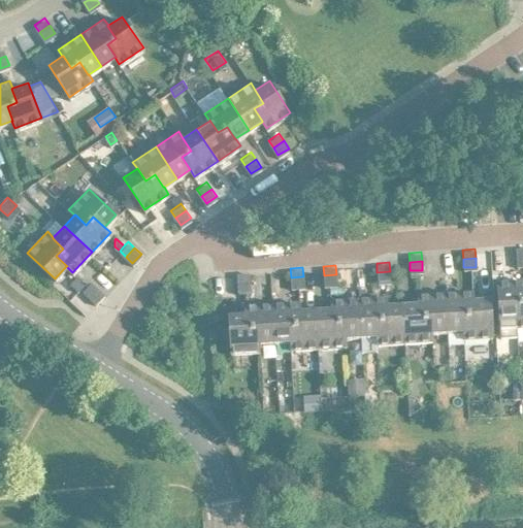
[(236,271),(237,281),(250,279),(249,271),(236,271)]
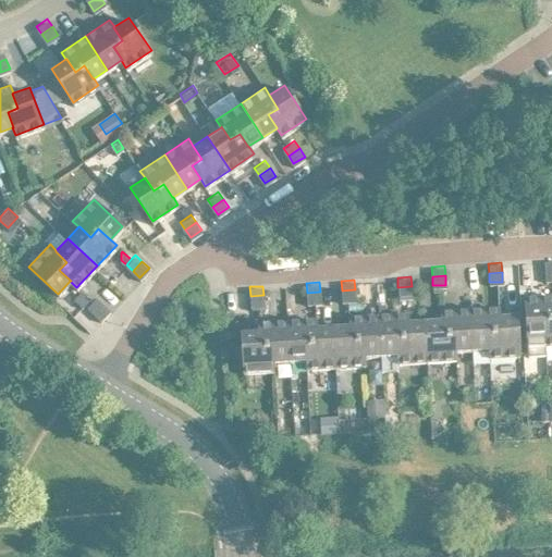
[(412,286),(397,287),(399,296),(412,296),(412,286)]
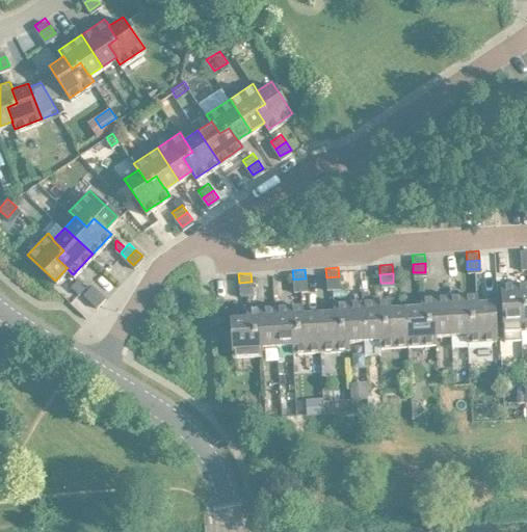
[(339,276),(326,277),(326,287),(339,286),(339,276)]
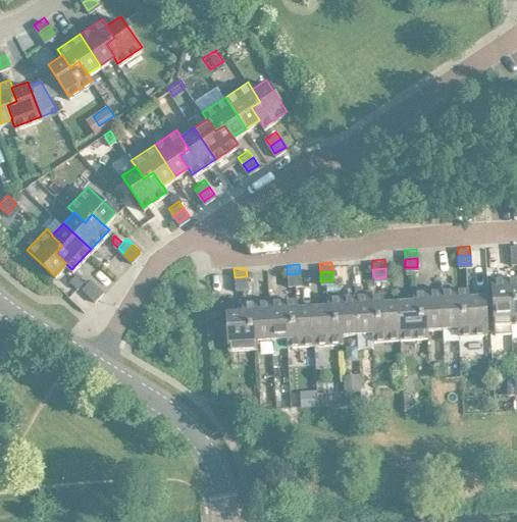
[(213,282),(221,282),(221,272),(213,272),(213,282)]
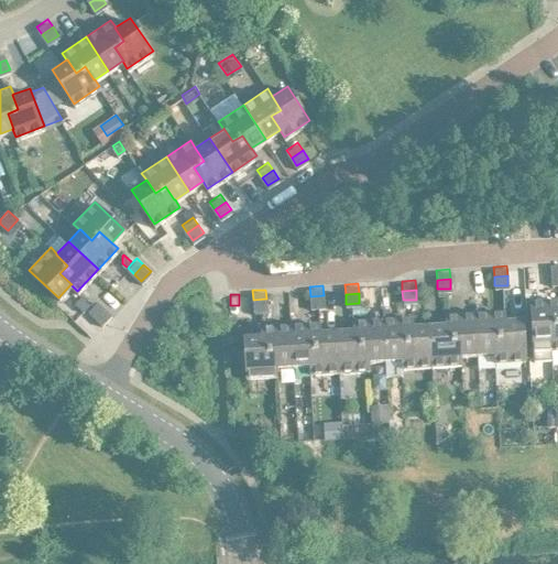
[(324,295),(310,296),(310,306),(324,305),(324,295)]
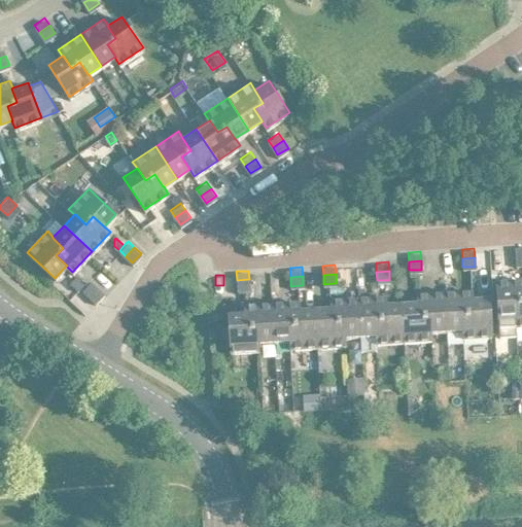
[(521,278),(495,280),(497,318),(514,317),(515,317),(514,302),(521,301),(521,278)]
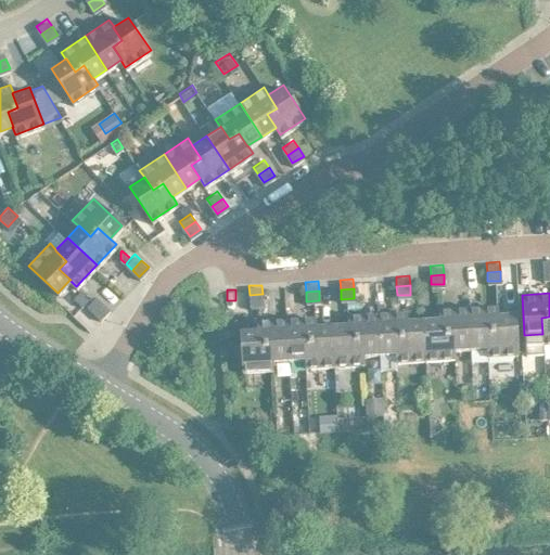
[(263,294),(250,295),(250,305),(263,304),(263,294)]
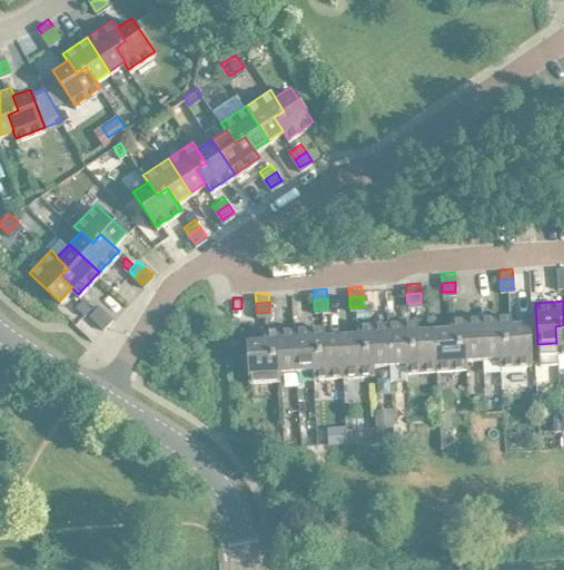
[(89,312),(96,320),(105,310),(98,303),(89,312)]
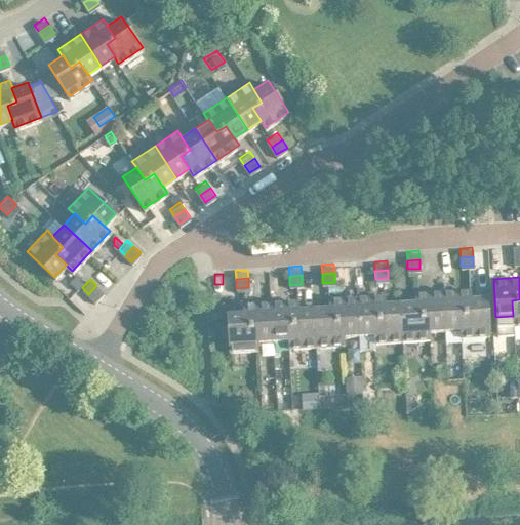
[(96,285),(88,294),(94,300),(104,291),(96,285)]
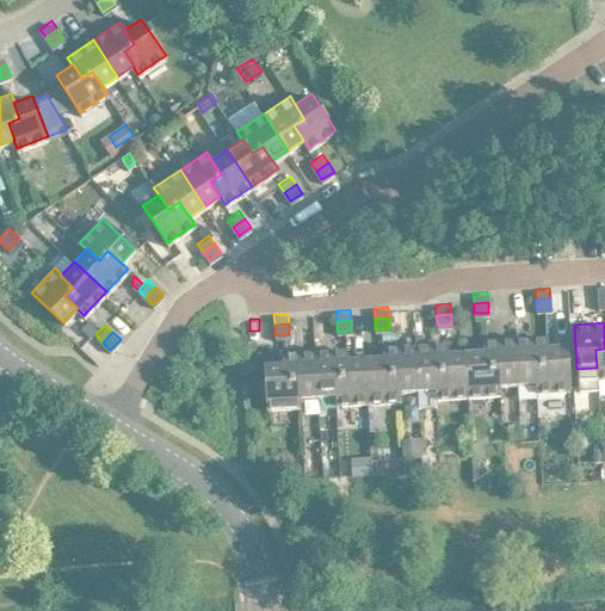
[(547,335),(514,338),(517,382),(535,381),(536,381),(535,363),(547,363),(545,345),(547,345),(547,335)]
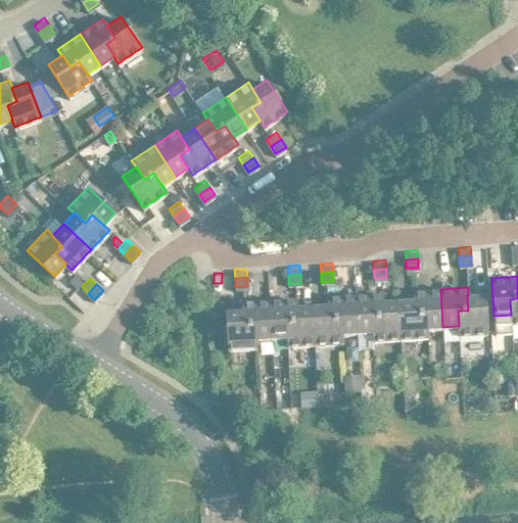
[(442,327),(440,289),(413,291),(413,299),(414,299),(415,314),(425,313),(426,328),(427,328),(442,327)]
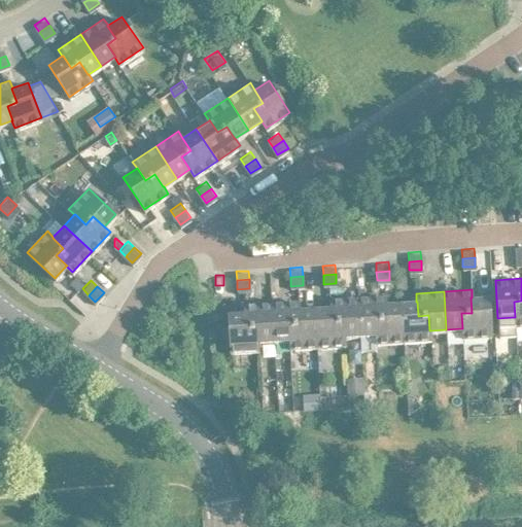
[(357,296),(359,335),(375,334),(376,334),(375,319),(385,318),(385,304),(385,295),(357,296)]
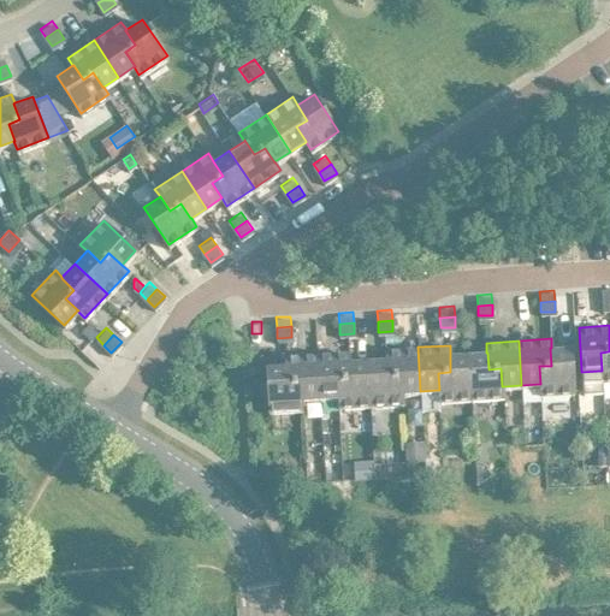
[(420,391),(418,347),(385,349),(385,359),(386,359),(388,375),(400,375),(401,392),(402,392),(420,391)]
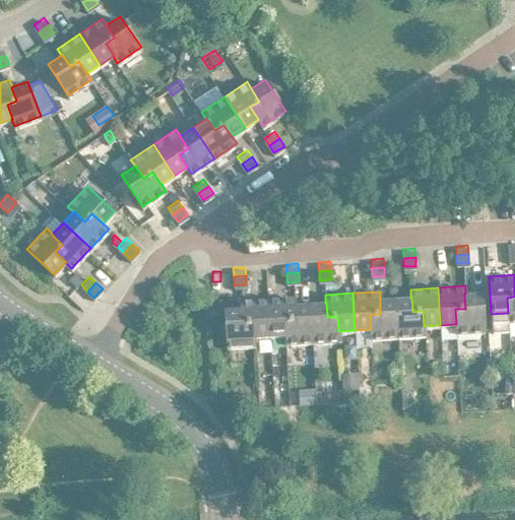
[(456,324),(455,324),(456,332),(484,330),(481,293),(465,294),(464,294),(465,309),(455,309),(456,324)]
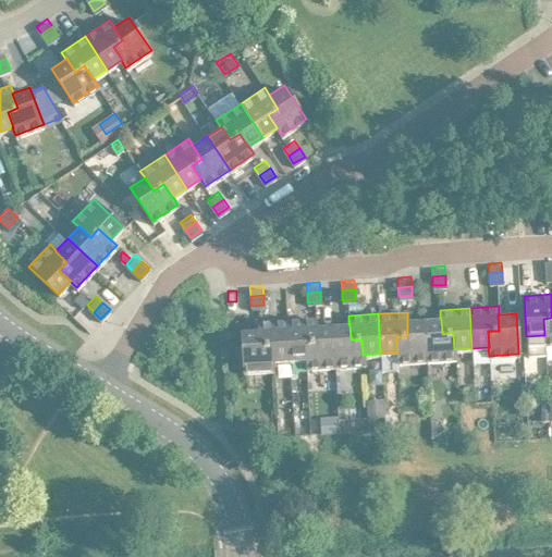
[(316,318),(286,319),(289,359),(305,358),(306,358),(305,343),(317,342),(316,326),(316,318)]
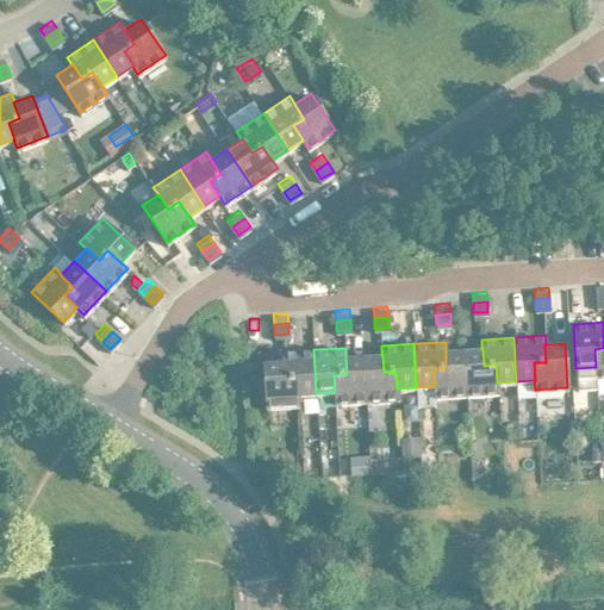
[(316,393),(313,349),(281,352),(282,361),(284,361),(284,378),(297,378),(297,394),(298,394),(316,393)]
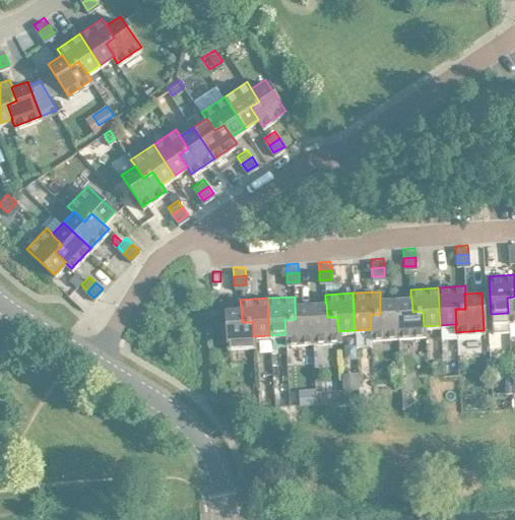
[(425,334),(425,326),(424,326),(423,311),(412,312),(411,298),(410,298),(395,299),(398,336),(425,334)]
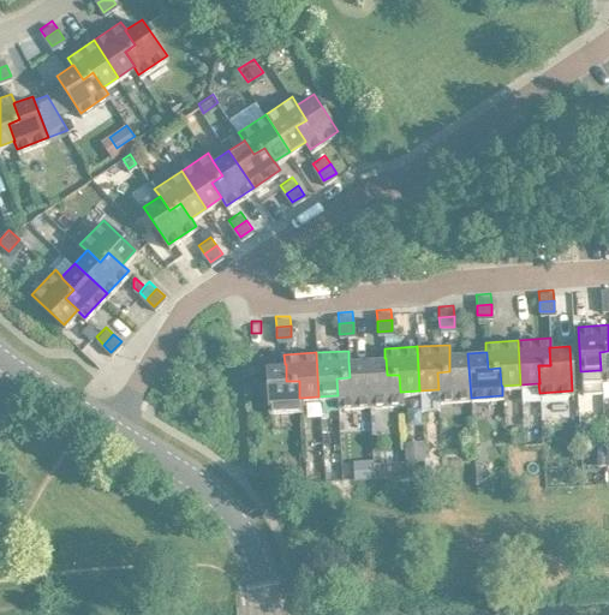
[(471,398),(467,353),(449,354),(449,371),(437,372),(439,389),(437,389),(439,399),(471,398)]
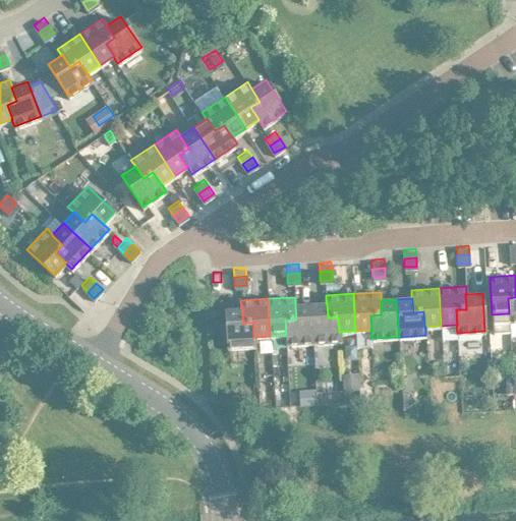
[(310,304),(313,342),(341,340),(340,332),(339,332),(338,317),(328,317),(327,303),(326,303),(310,304)]
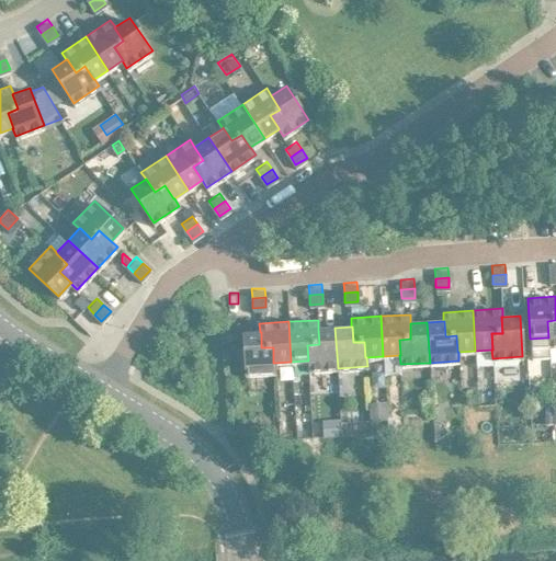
[(335,328),(318,329),(319,344),(307,345),(308,361),(307,361),(308,369),(338,368),(335,328)]
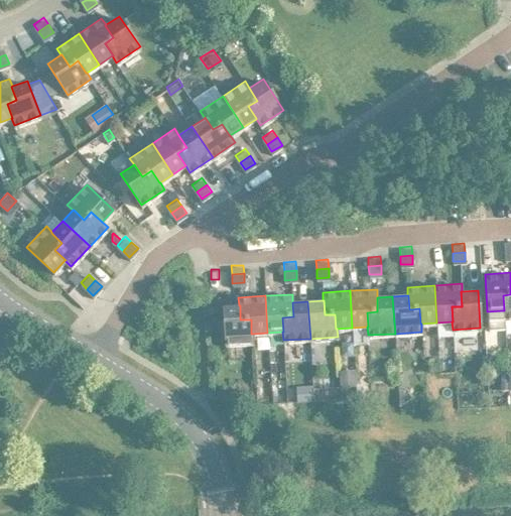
[(253,342),(252,334),(251,334),(251,319),(240,319),(240,305),(239,305),(223,306),(225,344),(253,342)]
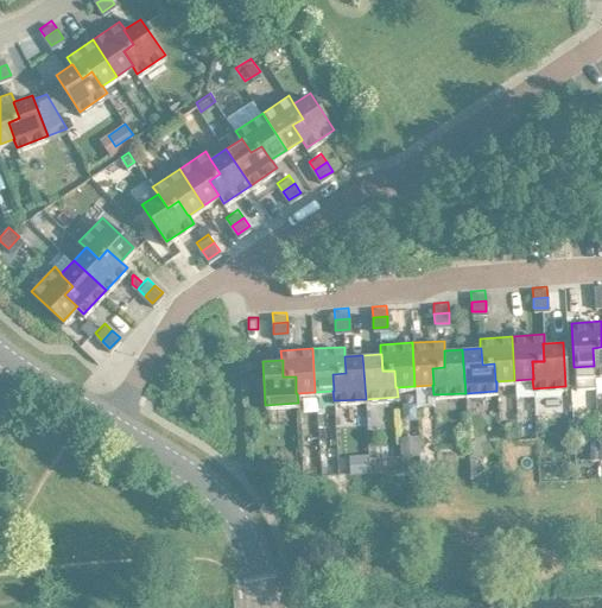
[(418,432),(399,434),(400,454),(419,453),(418,432)]
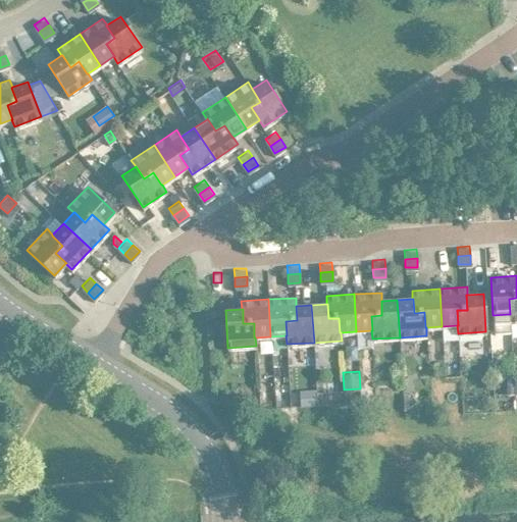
[(315,387),(304,387),(305,403),(316,403),(315,387)]
